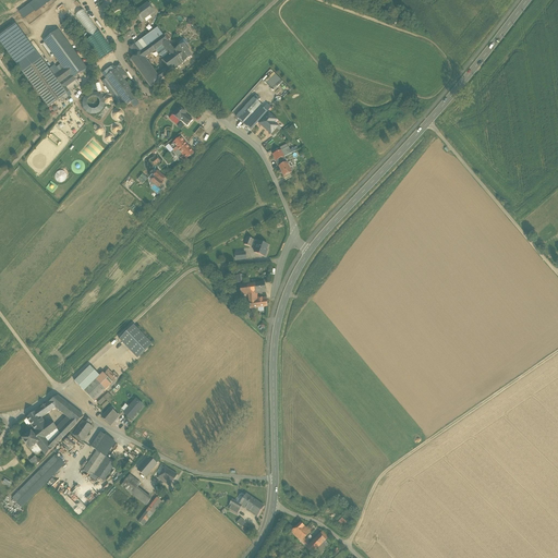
[(24,19),(34,11),(28,3),(17,11),(24,19)]
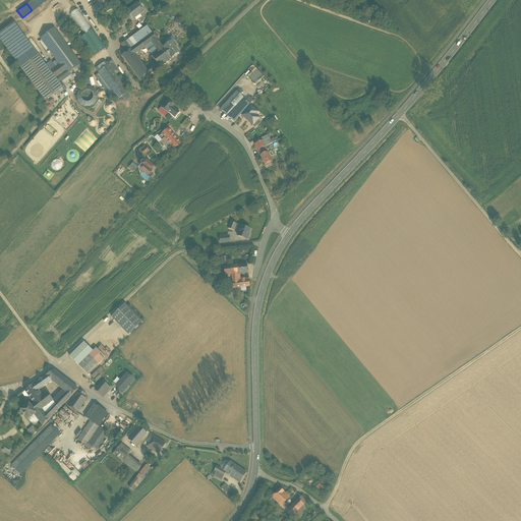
[(140,5),(127,13),(132,22),(146,13),(140,5)]
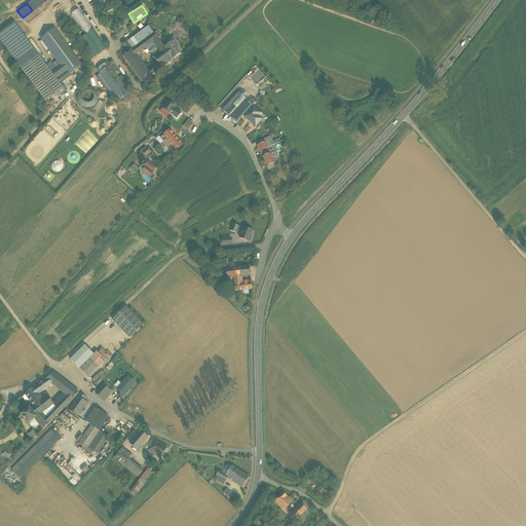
[(92,30),(79,8),(71,13),(85,35),(92,30)]
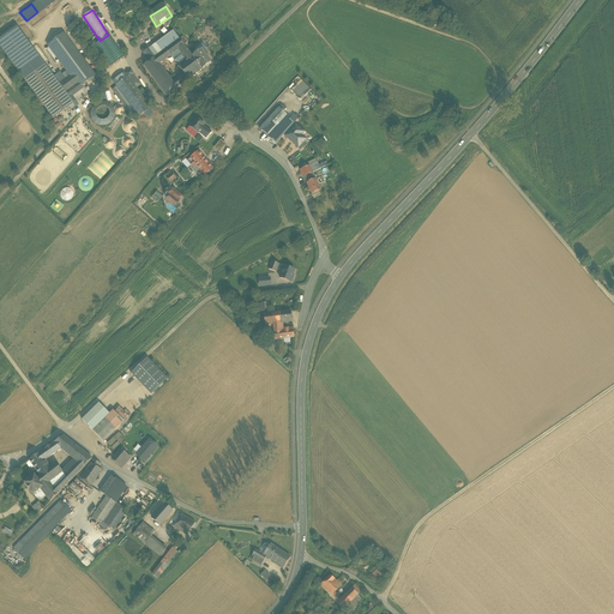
[(38,58),(17,28),(0,40),(0,46),(19,72),(38,58)]
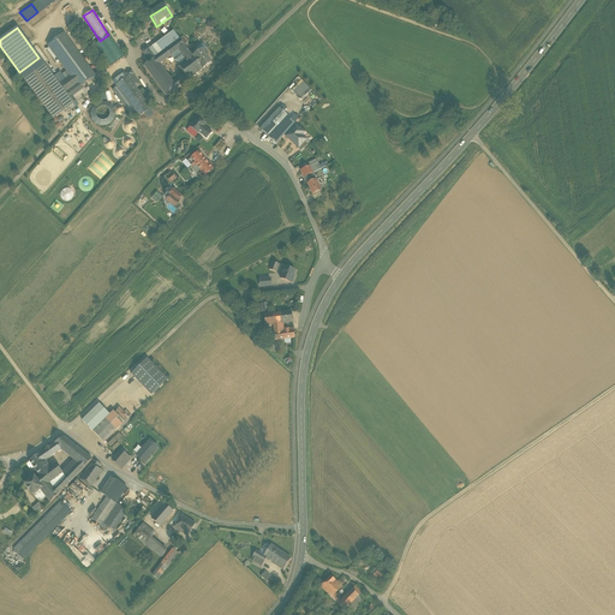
[(148,49),(155,59),(155,58),(180,40),(174,31),(149,49),(148,49)]
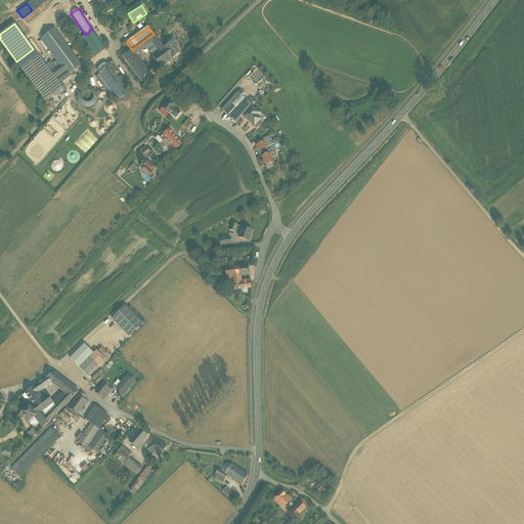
[(58,28),(46,38),(66,63),(54,72),(41,54),(22,70),(46,100),(66,85),(59,77),(68,71),(71,74),(85,62),(58,28)]
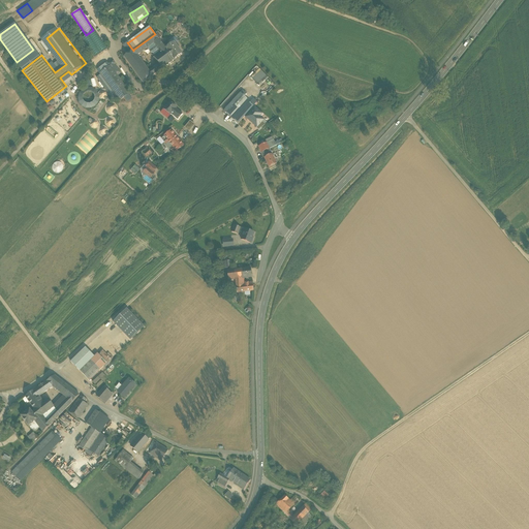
[(155,34),(133,50),(137,56),(147,49),(159,64),(162,69),(175,60),(165,49),(158,39),(155,34)]
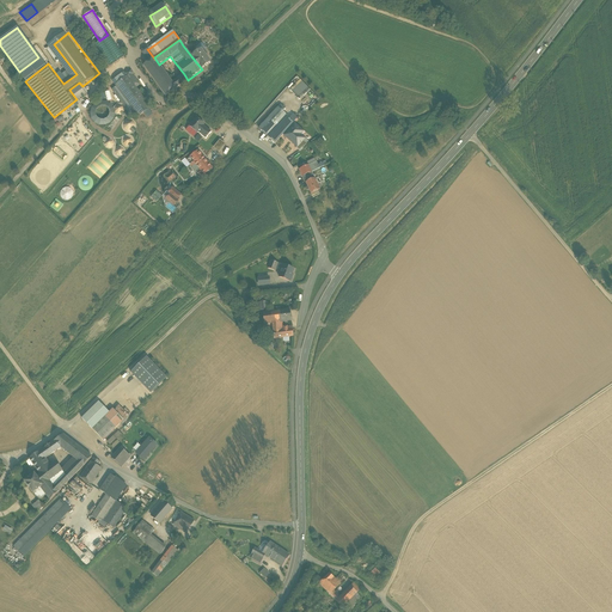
[(148,59),(151,61),(154,59),(147,49),(148,49),(145,47),(141,49),(141,53),(144,55),(146,55),(148,59)]
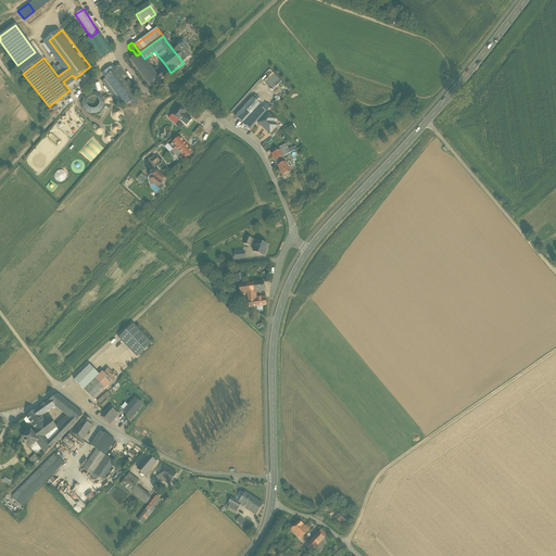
[(179,47),(174,51),(184,63),(191,57),(184,47),(182,45),(179,47)]
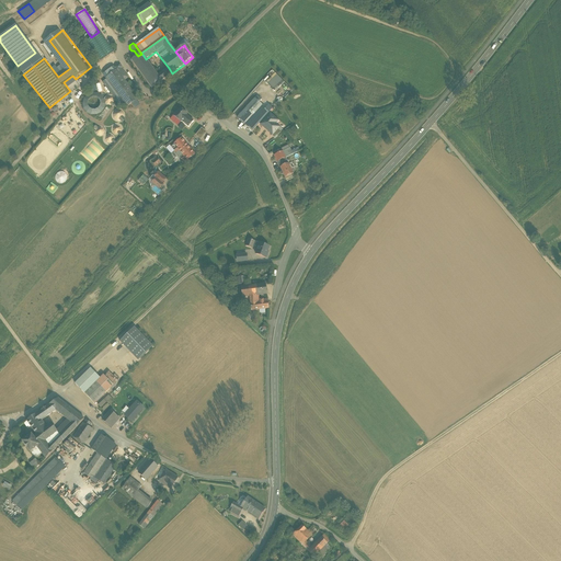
[(151,89),(162,81),(158,76),(146,59),(141,53),(141,54),(138,56),(132,60),(151,89)]
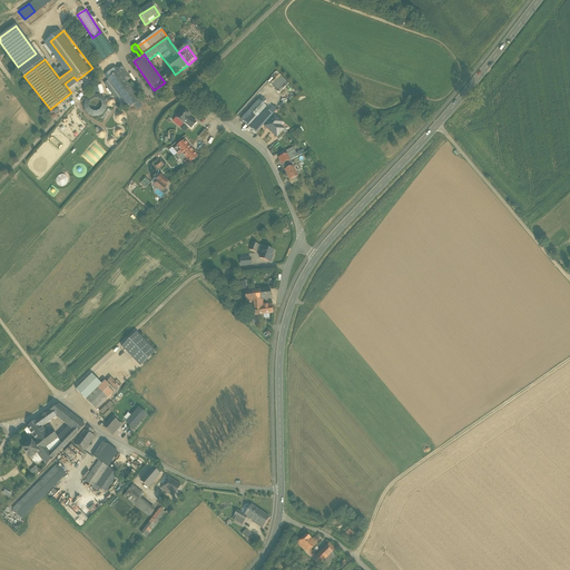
[(119,71),(108,80),(129,108),(139,100),(119,71)]
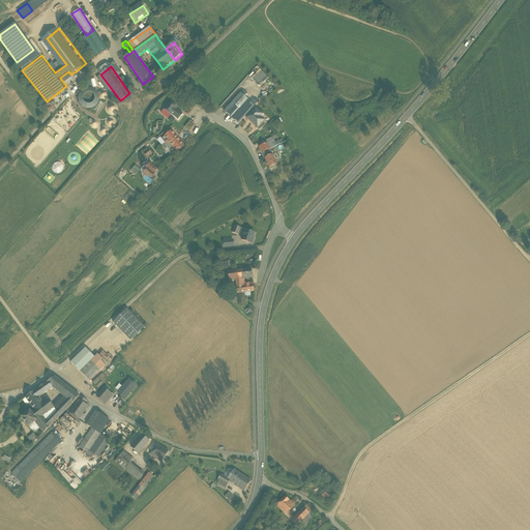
[(264,79),(265,81),(268,78),(258,66),(248,75),(258,84),(264,79)]
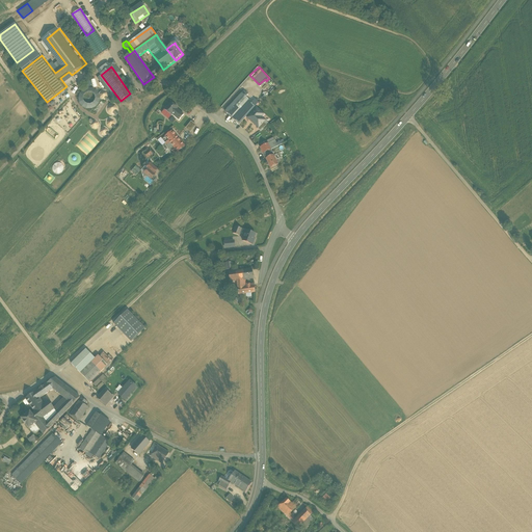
[(156,68),(150,72),(154,77),(159,73),(156,68)]
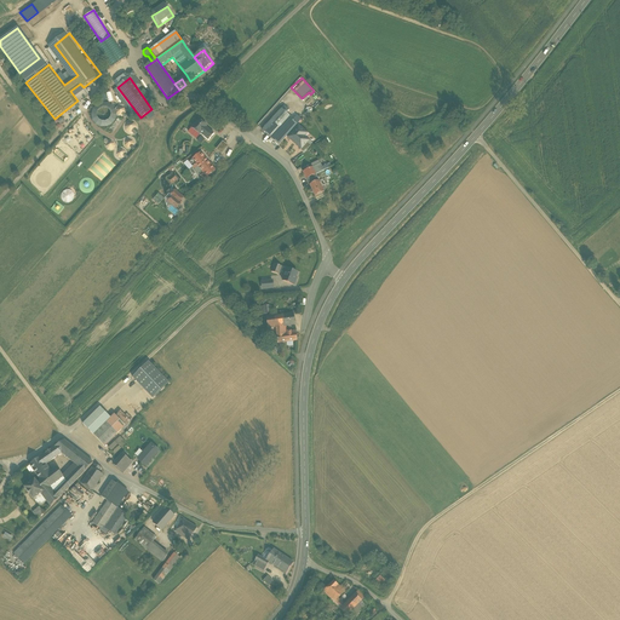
[(118,114),(120,115),(122,115),(124,114),(125,113),(126,110),(125,108),(124,107),(122,105),(120,105),(118,107),(116,108),(116,110),(116,113),(118,114)]
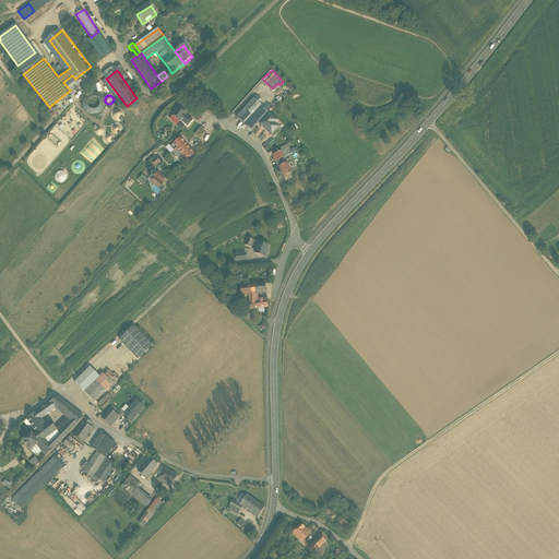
[(256,111),(262,105),(259,103),(254,98),(253,98),(236,117),(244,125),(256,111)]
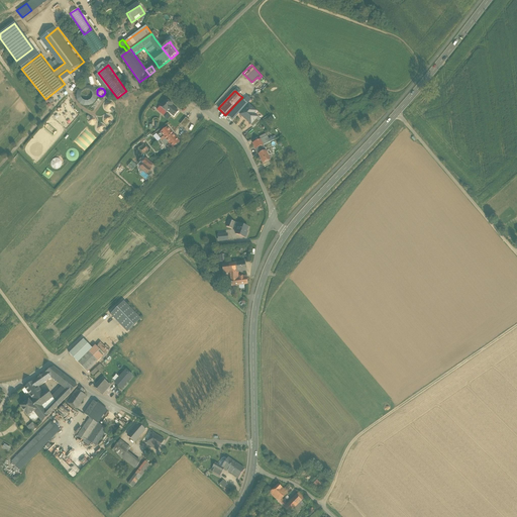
[(238,105),(243,109),(251,100),(246,96),(243,99),(238,105)]
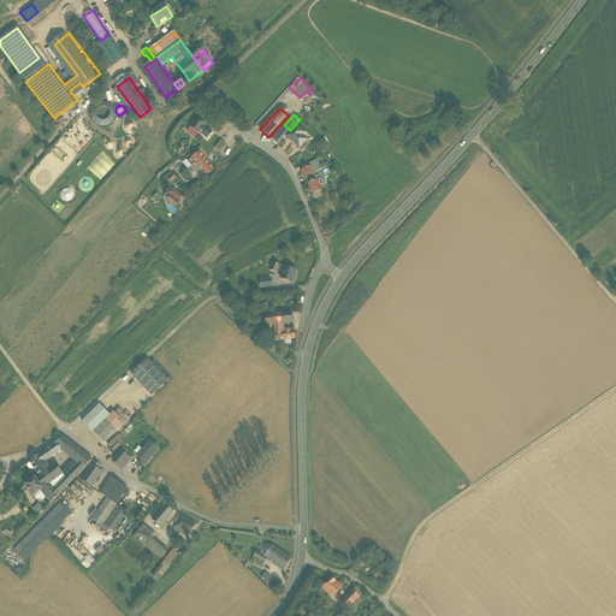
[(190,128),(199,135),(200,134),(205,126),(206,125),(197,118),(190,128)]
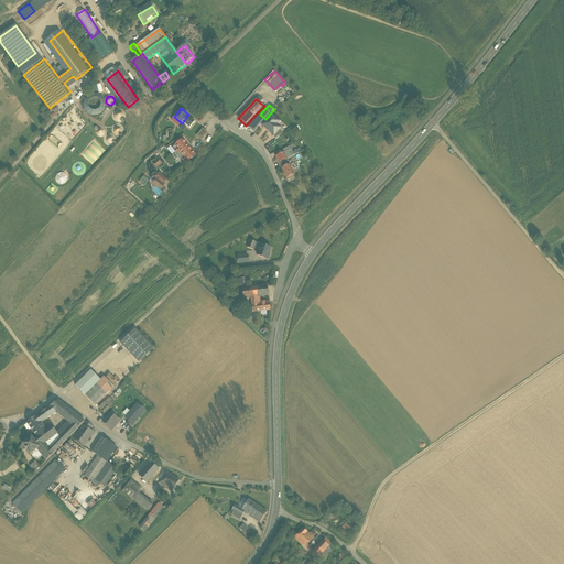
[(117,120),(119,121),(121,120),(123,119),(123,117),(123,114),(122,112),(120,110),(118,110),(116,111),(114,112),(114,115),(114,117),(115,119),(117,120)]
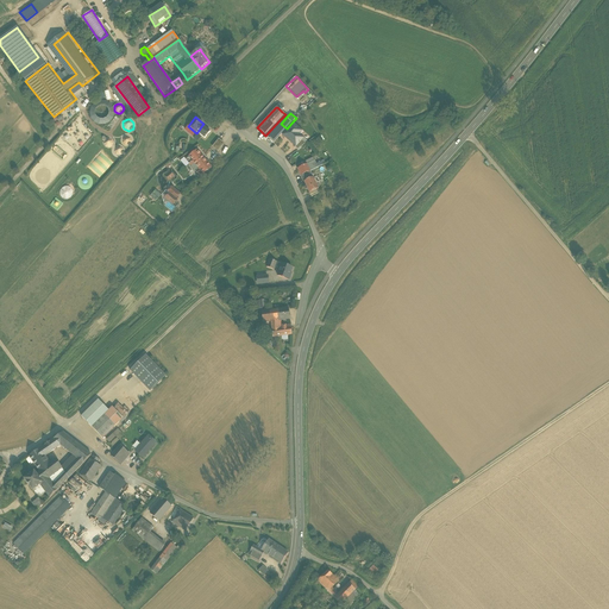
[(272,143),(287,129),(281,124),(278,121),(265,136),(272,143)]
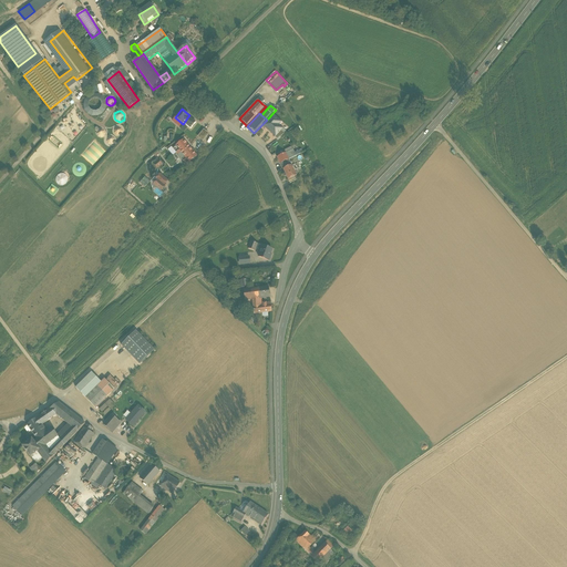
[(272,114),(263,125),(275,136),(276,137),(281,131),(284,129),(279,125),(281,122),(272,114)]
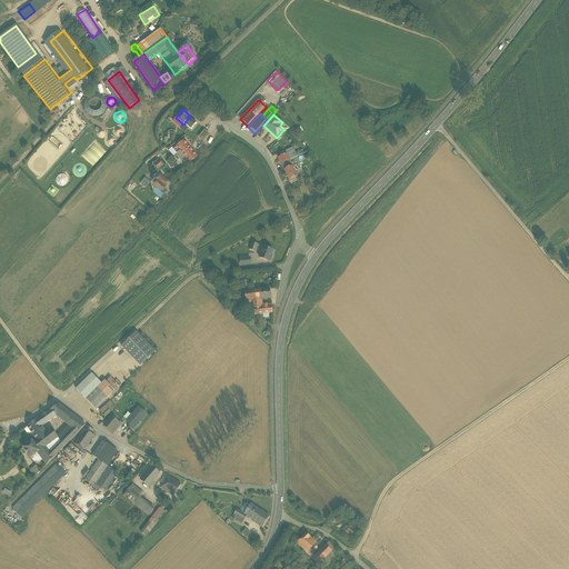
[(189,117),(185,123),(191,129),(197,123),(189,117)]
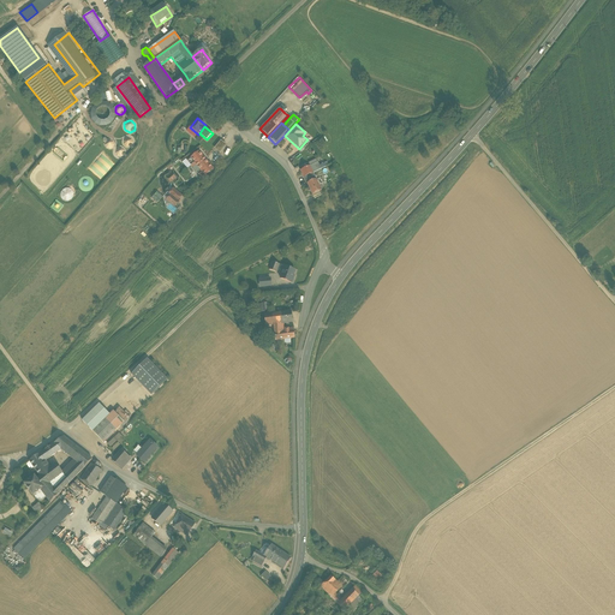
[(219,153),(226,144),(220,139),(214,148),(219,153)]
